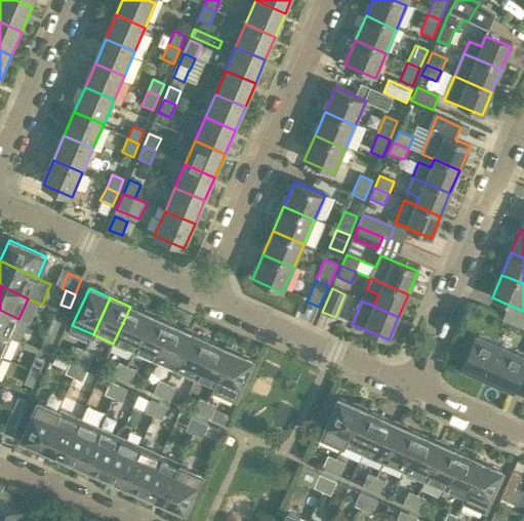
[(150,315),(130,307),(113,344),(133,353),(150,315)]
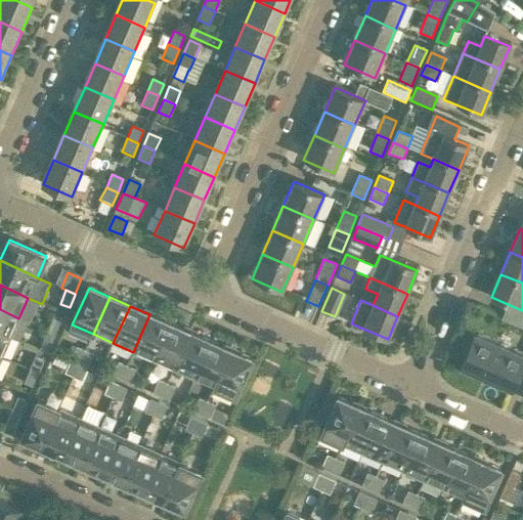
[(0,333),(10,338),(18,318),(0,309),(0,333)]
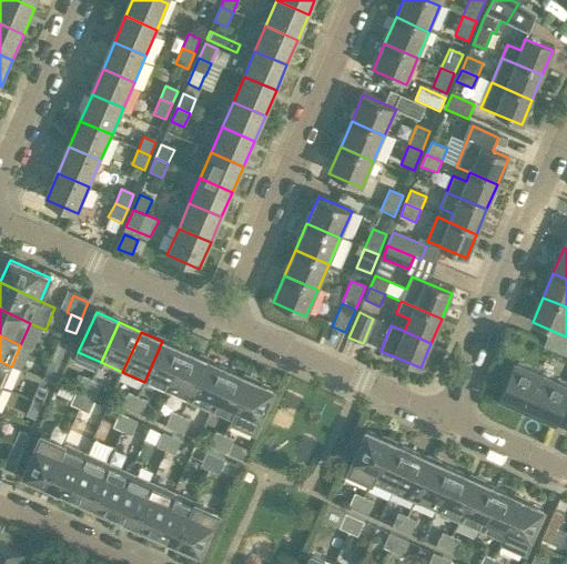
[(184,351),(162,341),(144,382),(166,392),(184,351)]
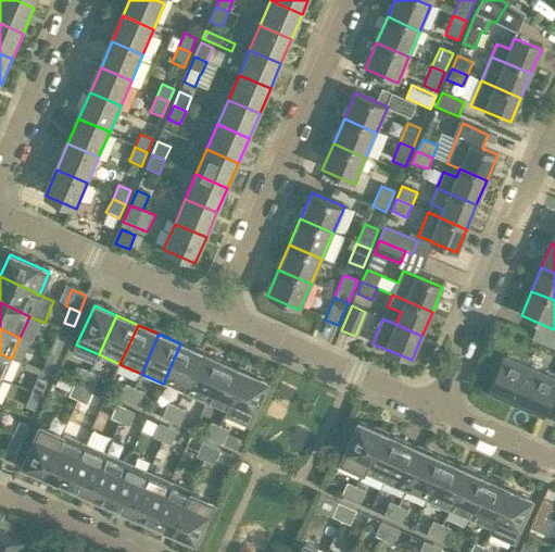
[(51,351),(61,355),(67,340),(58,336),(51,351)]
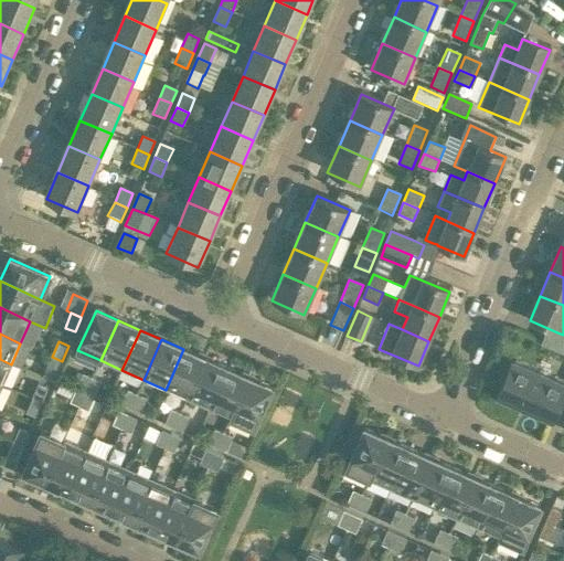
[(205,359),(183,349),(166,390),(188,400),(205,359)]
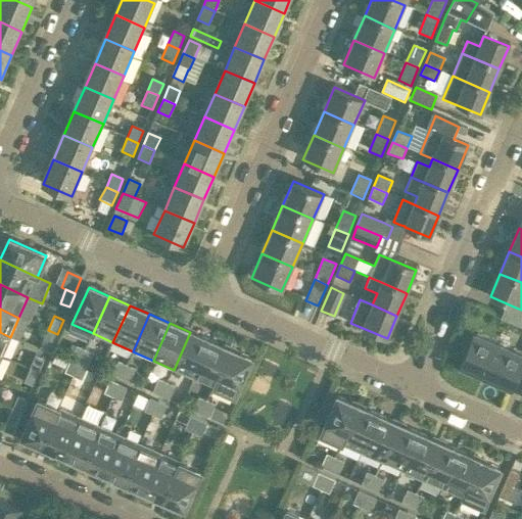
[(51,346),(57,334),(48,330),(42,343),(51,346)]
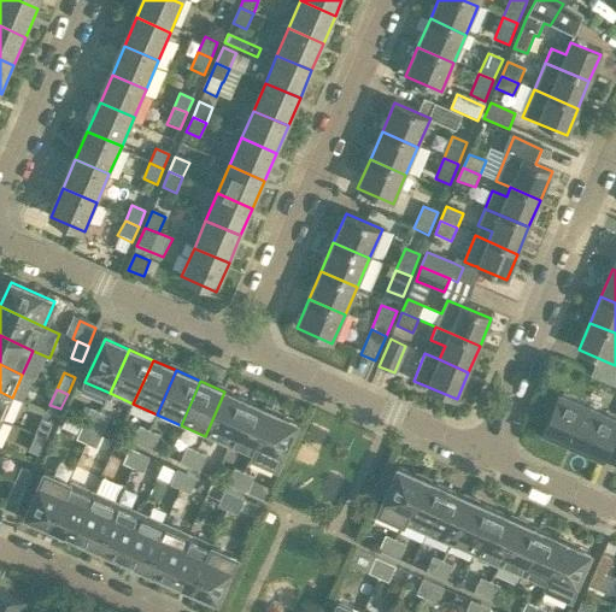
[(0,421),(1,422),(12,398),(0,392),(0,421)]
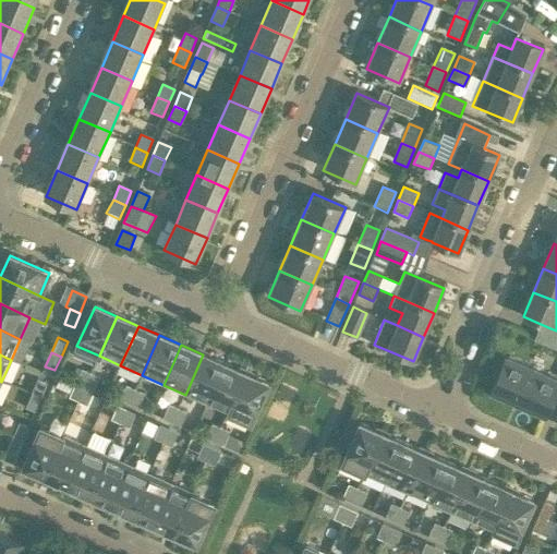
[(225,364),(203,354),(185,395),(206,404),(225,364)]
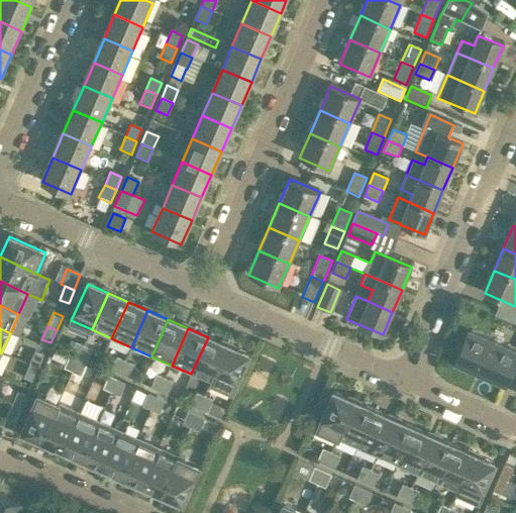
[(515,354),(468,333),(452,368),(504,390),(515,363),(515,354)]
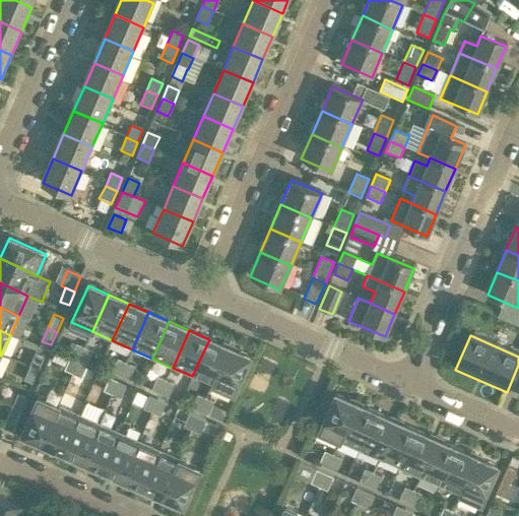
[(229,348),(209,339),(192,376),(212,385),(229,348)]
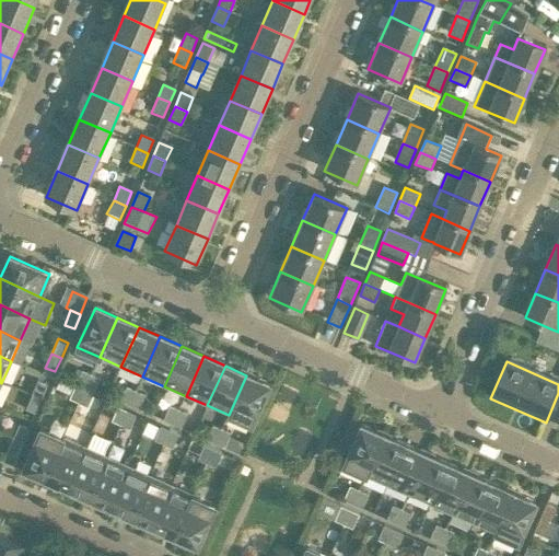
[(76,386),(84,391),(91,375),(82,372),(76,386)]
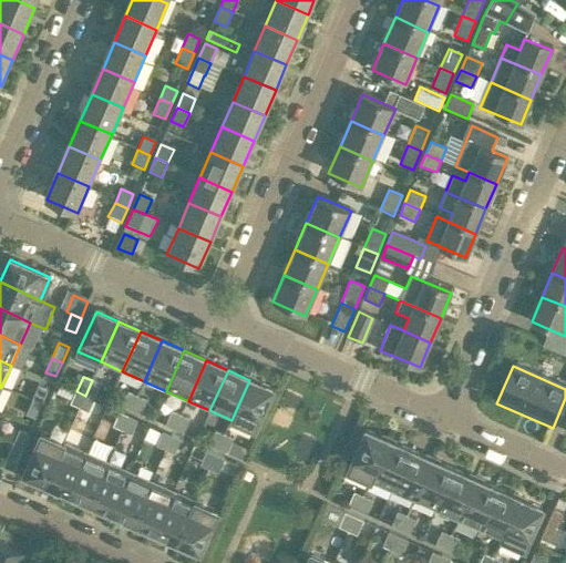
[(92,380),(85,396),(95,399),(102,385),(92,380)]
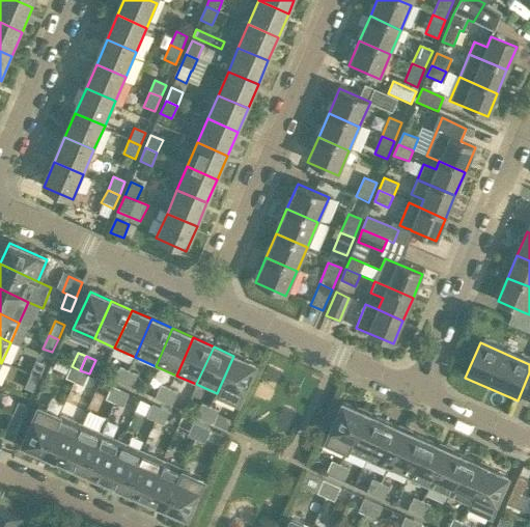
[(255,365),(233,356),(217,393),(238,403),(255,365)]
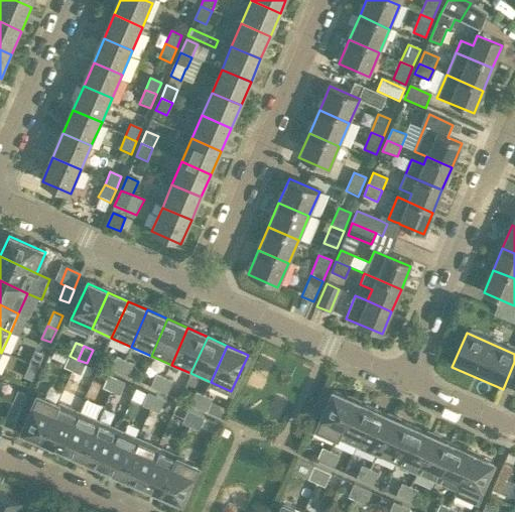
[(35,352),(29,366),(38,370),(44,356),(35,352)]
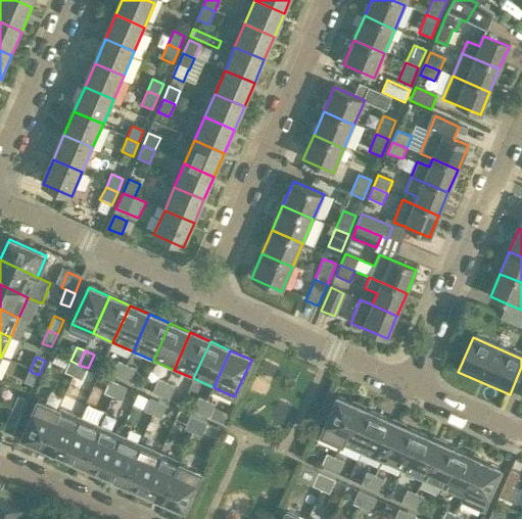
[(73,377),(79,365),(70,361),(64,374),(73,377)]
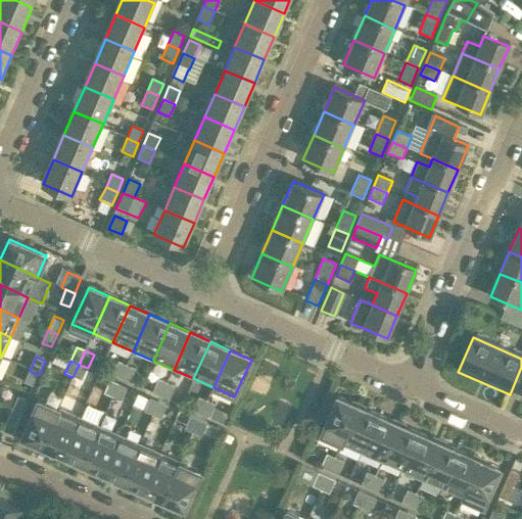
[(121,379),(127,366),(119,362),(112,376),(121,379)]
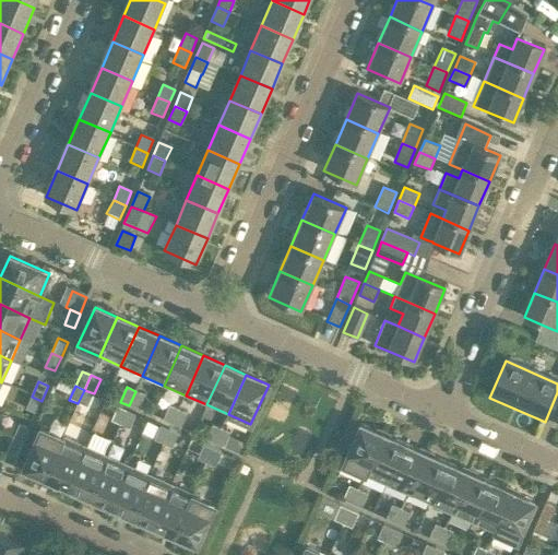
[(87,408),(94,393),(84,390),(78,403),(87,408)]
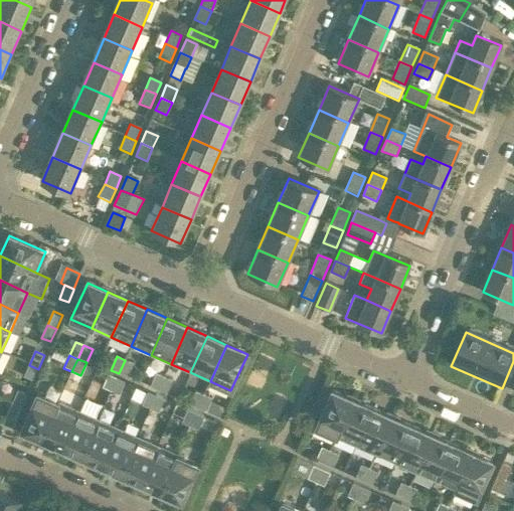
[(134,364),(125,360),(119,373),(127,377),(134,364)]
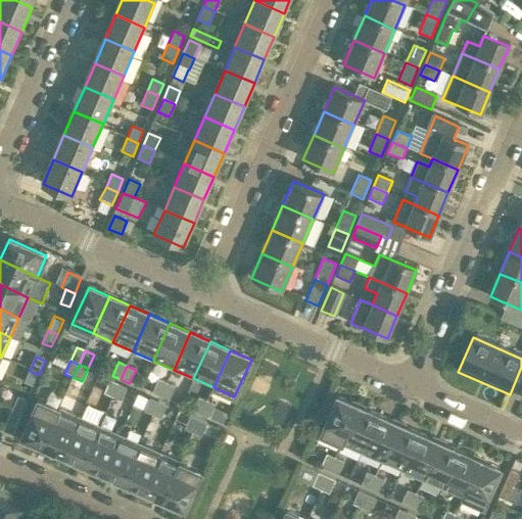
[(39,375),(30,371),(24,383),(33,387),(39,375)]
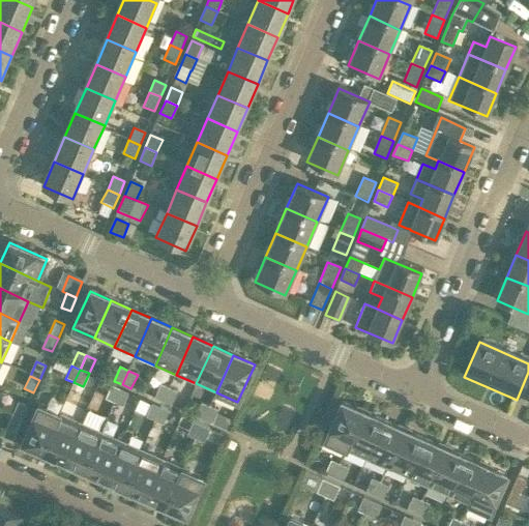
[(164,402),(169,388),(160,385),(155,399),(164,402)]
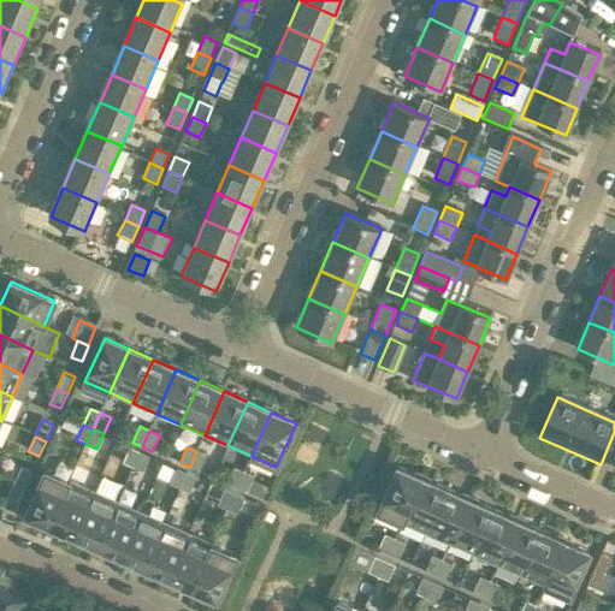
[(132,468),(140,452),(129,449),(123,464),(132,468)]
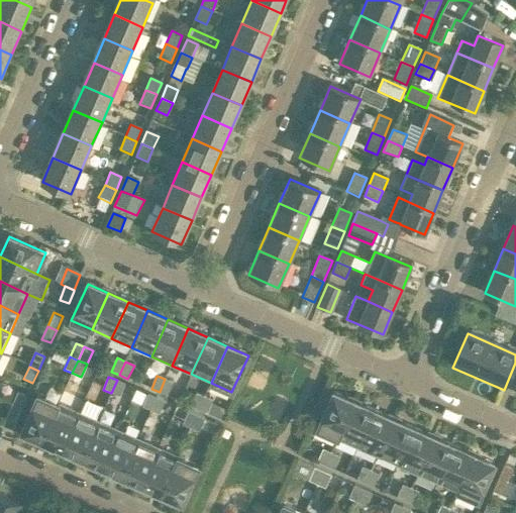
[(174,383),(165,379),(160,392),(168,396),(174,383)]
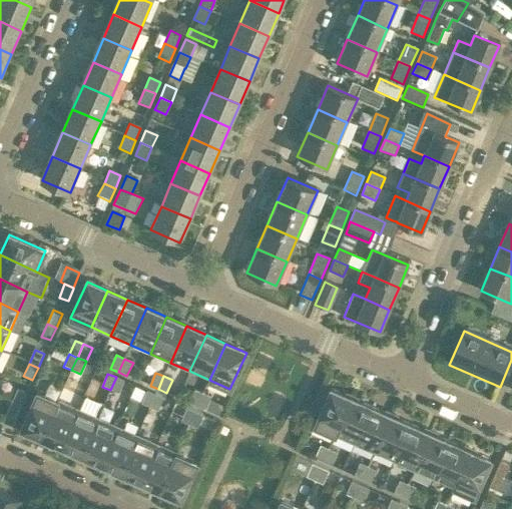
[(125,381),(116,377),(110,390),(119,394),(125,381)]
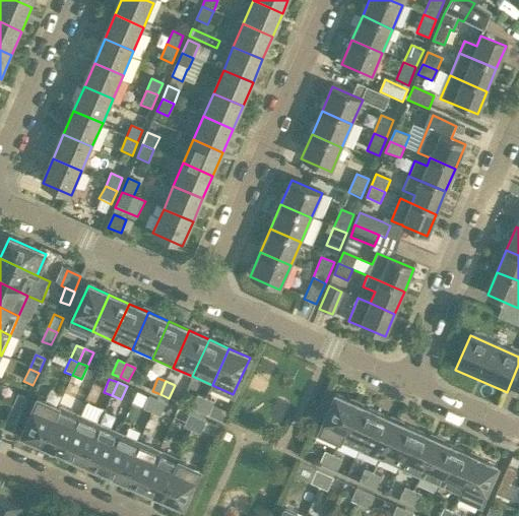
[(26,398),(17,395),(12,408),(20,412),(26,398)]
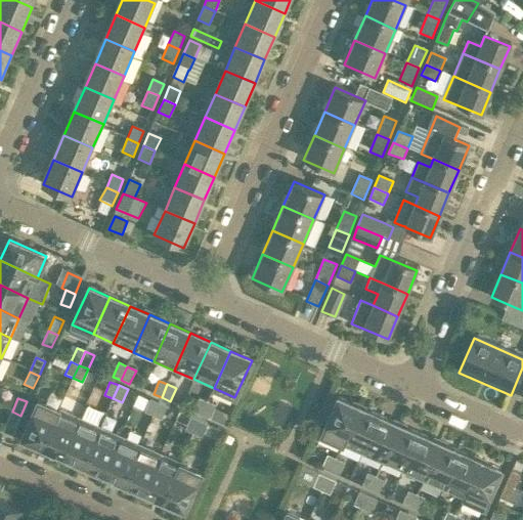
[(202,416),(208,402),(200,398),(193,413),(202,416)]
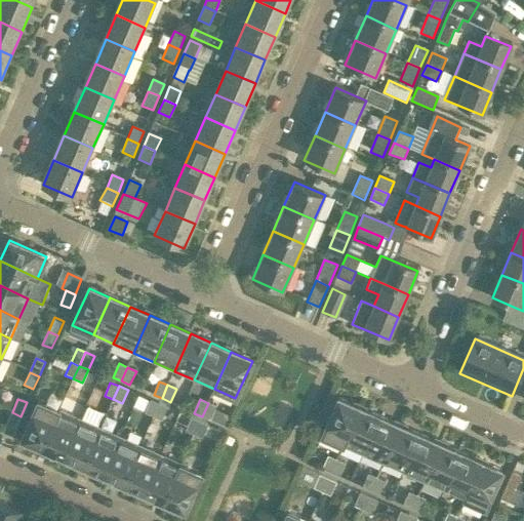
[(322,437),(343,446),(359,408),(338,399),(322,437)]
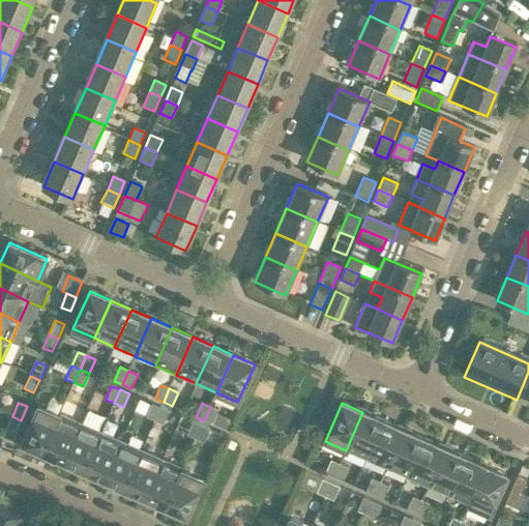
[(154,421),(160,408),(152,404),(146,417),(154,421)]
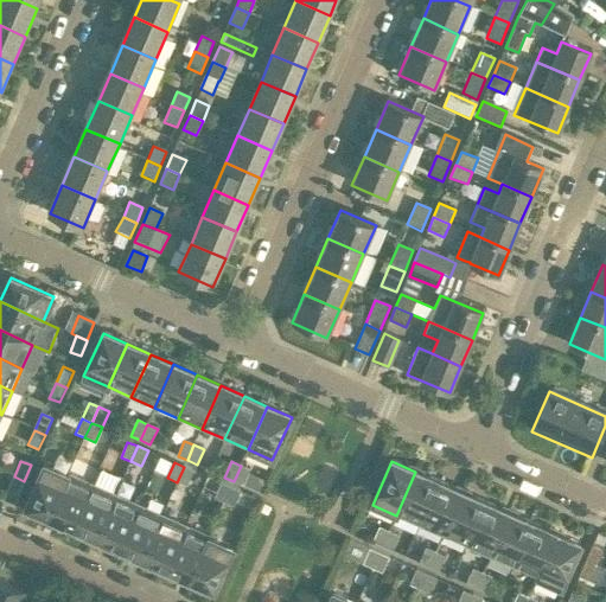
[(24,508),(49,519),(68,476),(44,466),(24,508)]
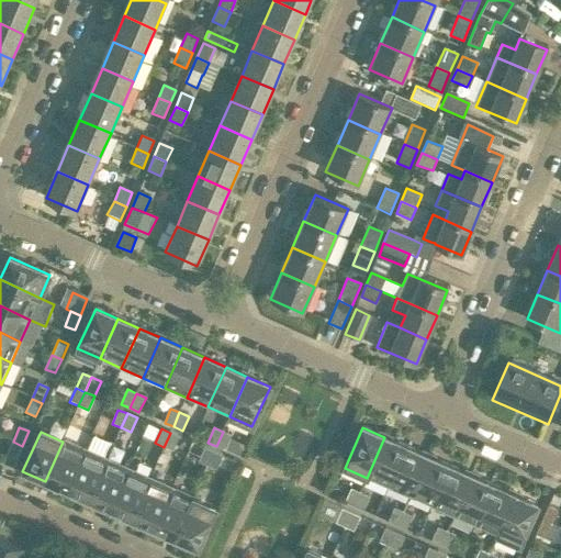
[(232,436),(223,432),(216,446),(225,450),(232,436)]
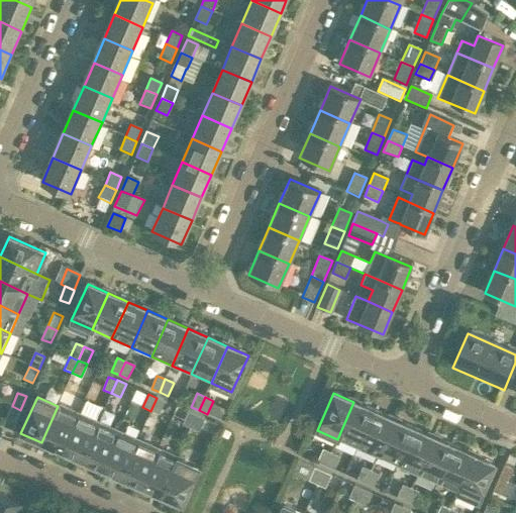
[(165,401),(157,398),(150,411),(160,415),(165,401)]
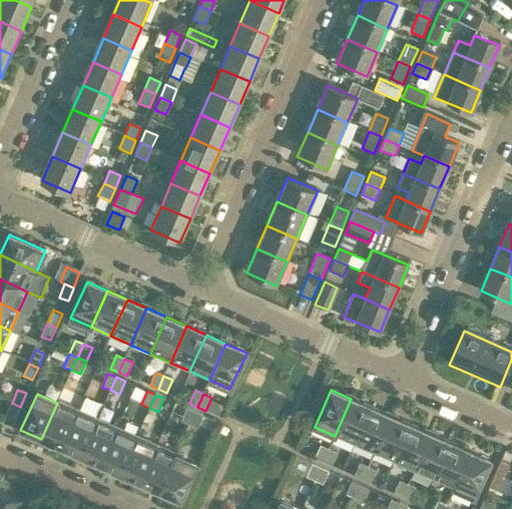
[(371,408),(351,399),(335,436),(355,445),(371,408)]
